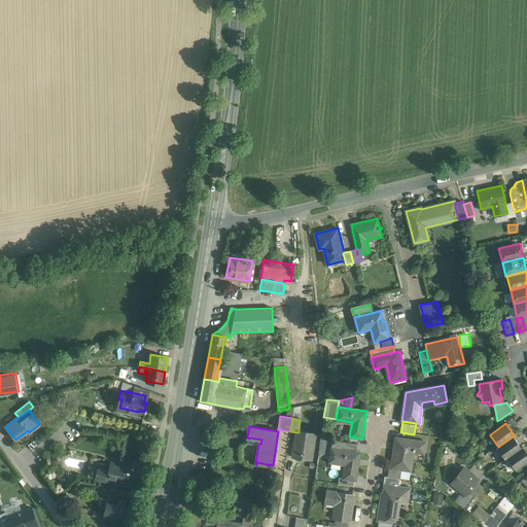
[(489,427),(480,434),(483,441),(490,435),(490,434),(493,432),(489,427)]
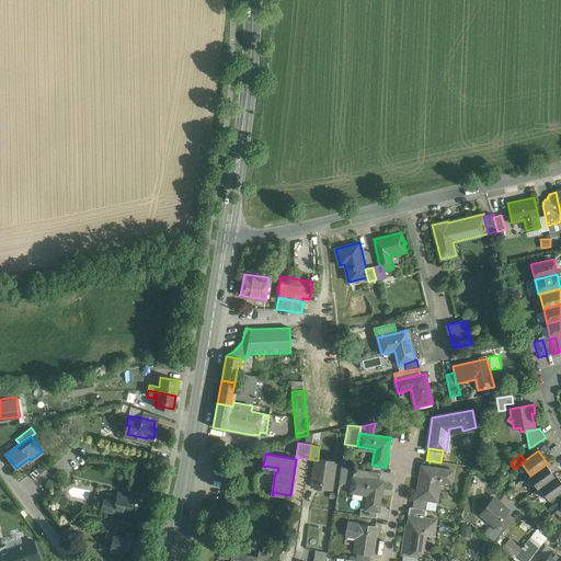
[(335,461),(318,459),(318,460),(316,460),(311,487),(331,490),(335,461)]
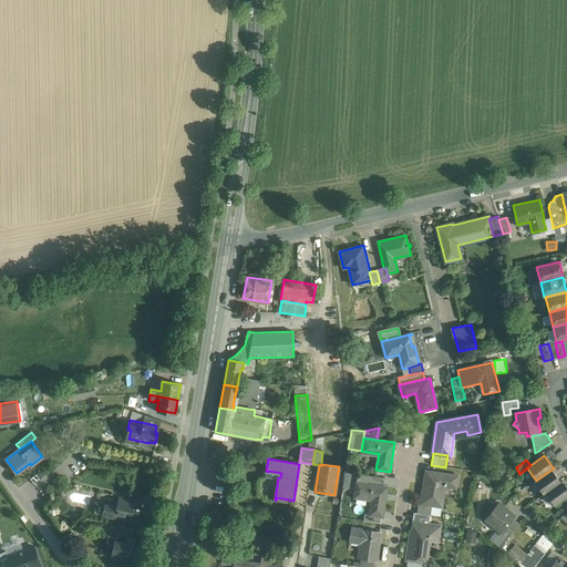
[(552,470),(536,481),(534,482),(543,494),(545,493),(560,482),(552,470)]
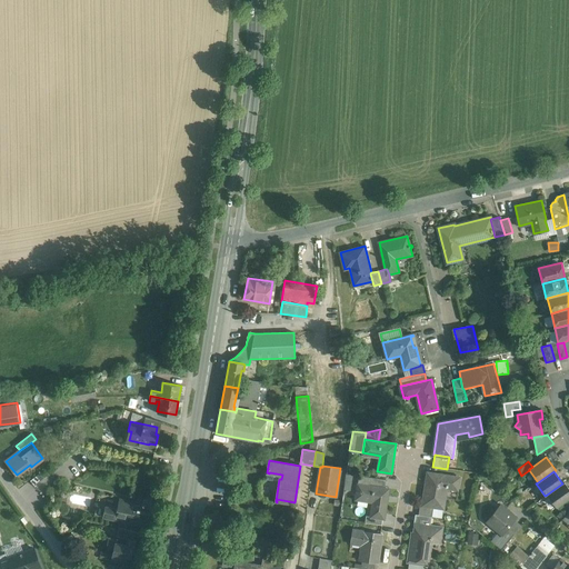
[(40,472),(30,480),(35,486),(45,478),(40,472)]
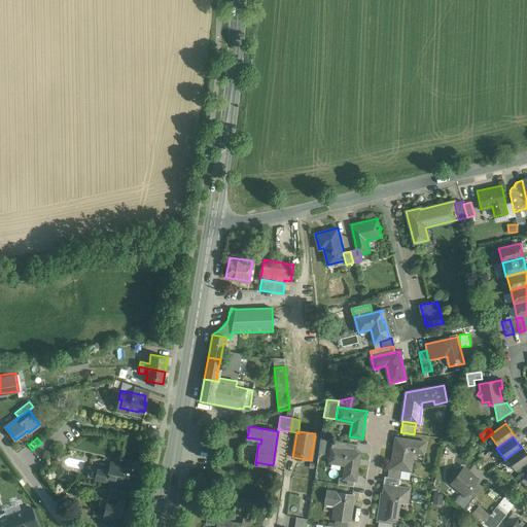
[(425,443),(398,438),(396,450),(394,450),(391,467),(391,468),(401,469),(411,471),(414,452),(423,454),(425,443)]
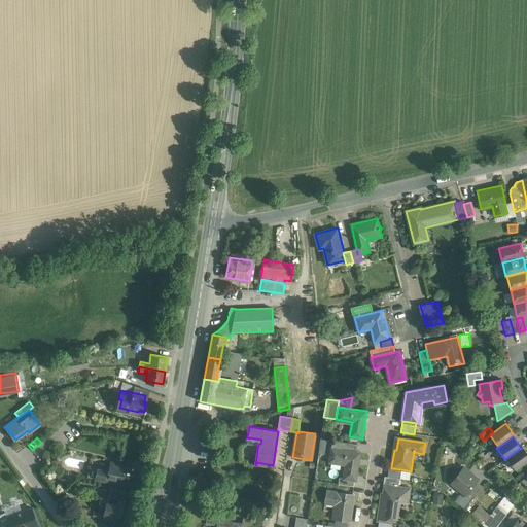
[(357,445),(342,442),(341,450),(356,452),(357,445)]
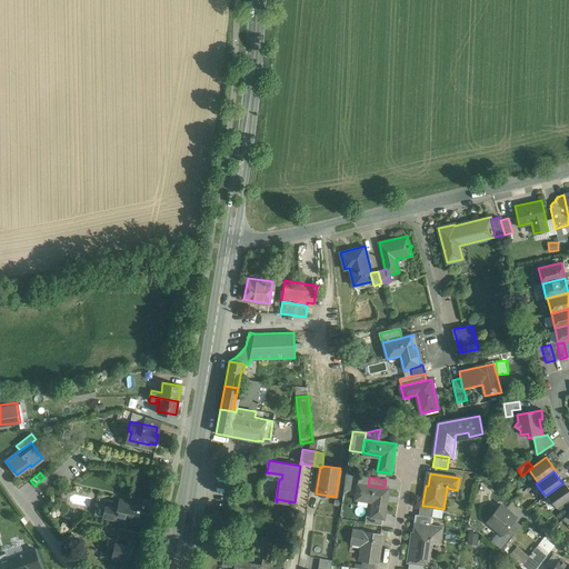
[(568,498),(568,488),(565,482),(562,483),(547,495),(557,508),(568,498)]
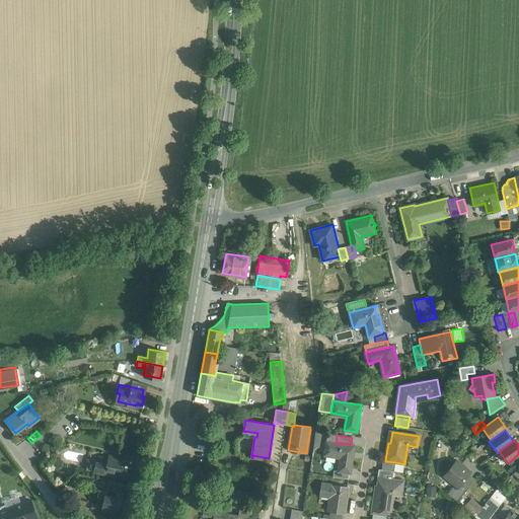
[(336,443),(326,441),(324,454),(341,456),(338,471),(349,473),(351,473),(355,446),(351,445),(336,443)]
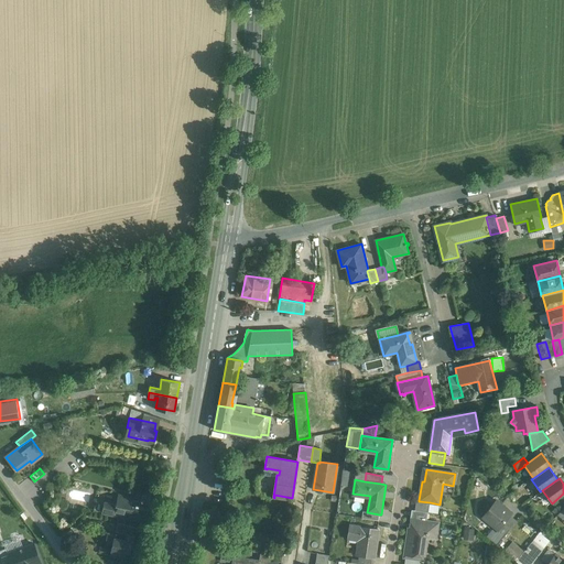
[(141,500),(118,495),(116,505),(104,501),(101,511),(114,514),(136,520),(141,500)]
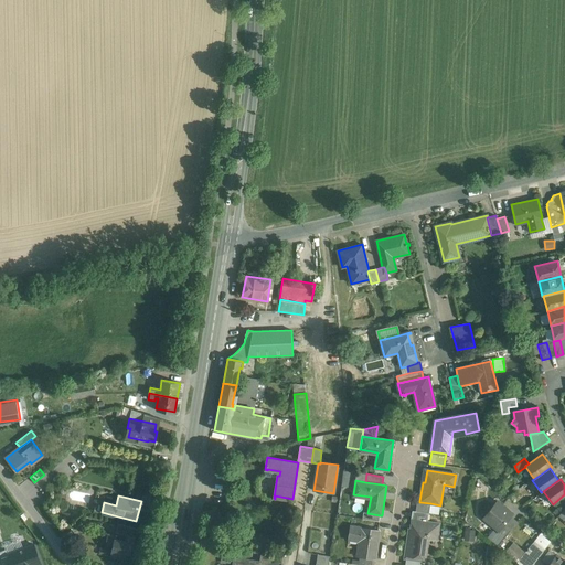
[(430,503),(419,502),(419,501),(417,501),(416,511),(428,513),(430,503)]
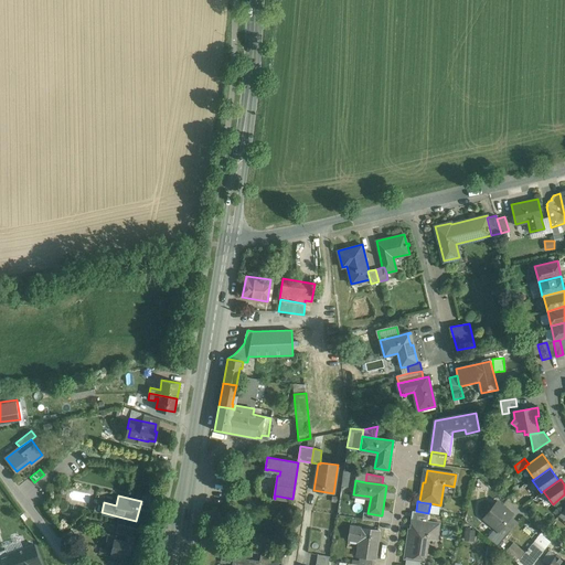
[(512,513),(497,501),(483,518),(498,530),(499,531),(510,516),(512,513)]
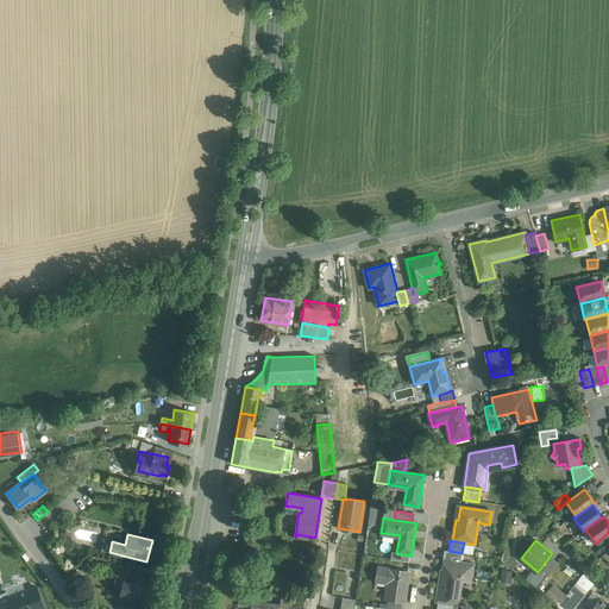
[(462,553),(449,551),(446,560),(460,563),(462,553)]
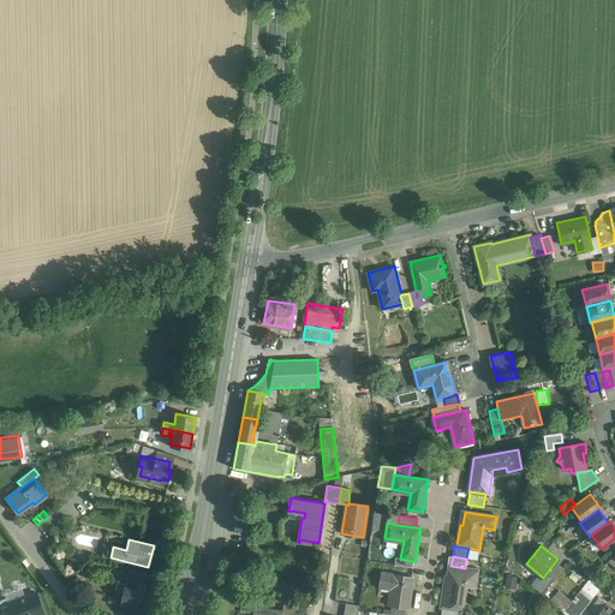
[(413,561),(400,559),(395,557),(394,565),(412,568),(413,561)]
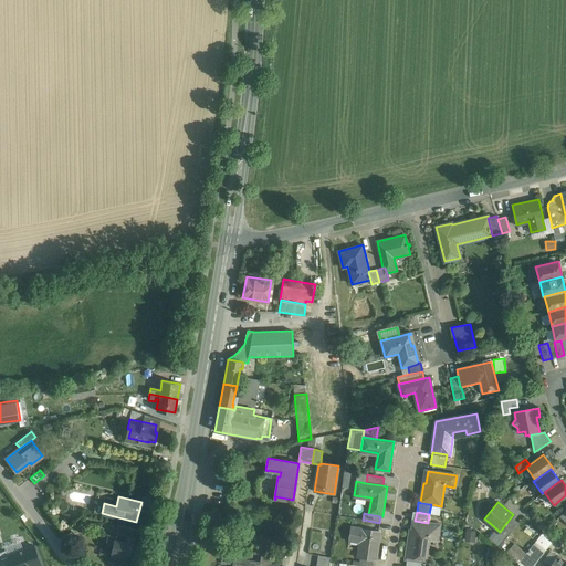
[(511,517),(500,532),(499,531),(491,541),(499,546),(517,523),(511,517)]
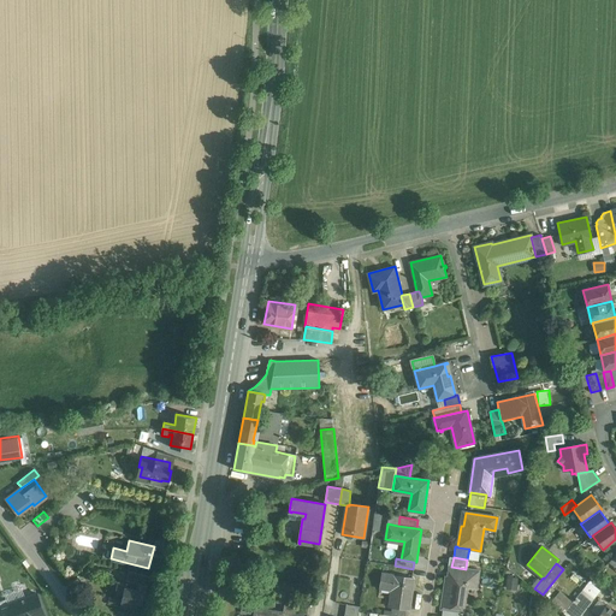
[(466,569),(451,567),(450,578),(445,576),(442,608),(443,609),(460,611),(463,611),(468,584),(477,585),(479,570),(466,569)]
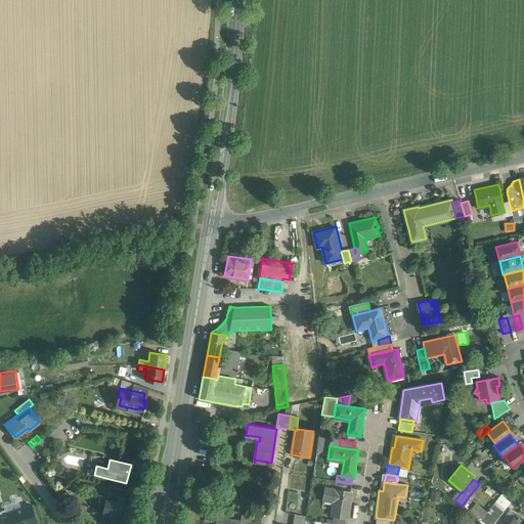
[(124,488),(108,485),(107,493),(117,495),(122,496),(124,488)]
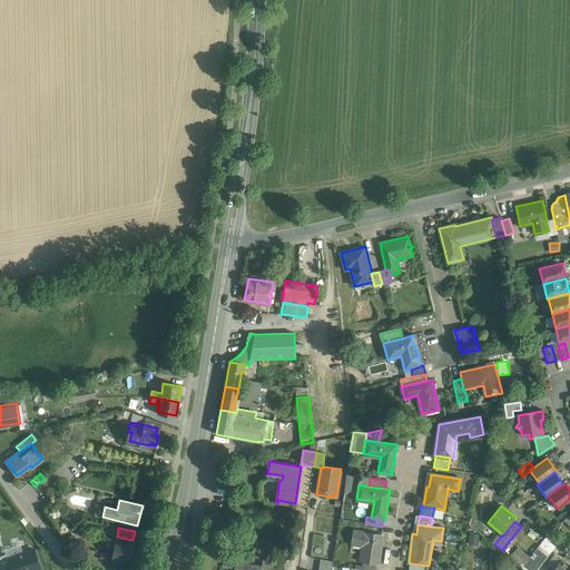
[(219,532),(213,531),(212,542),(224,544),(226,528),(220,528),(219,532)]
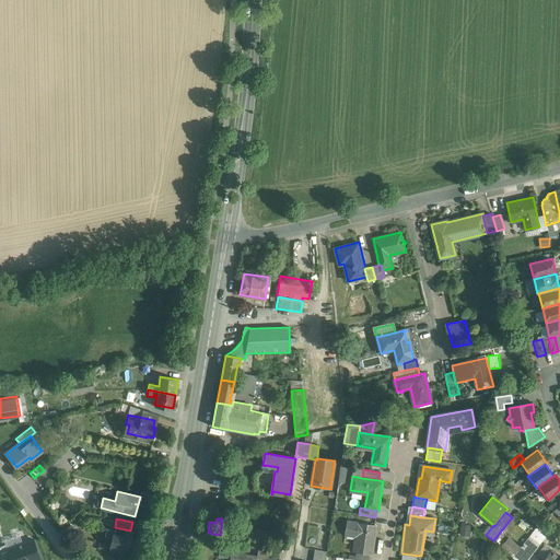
[(376,525),(347,521),(345,535),(357,536),(354,551),(372,555),(376,525)]
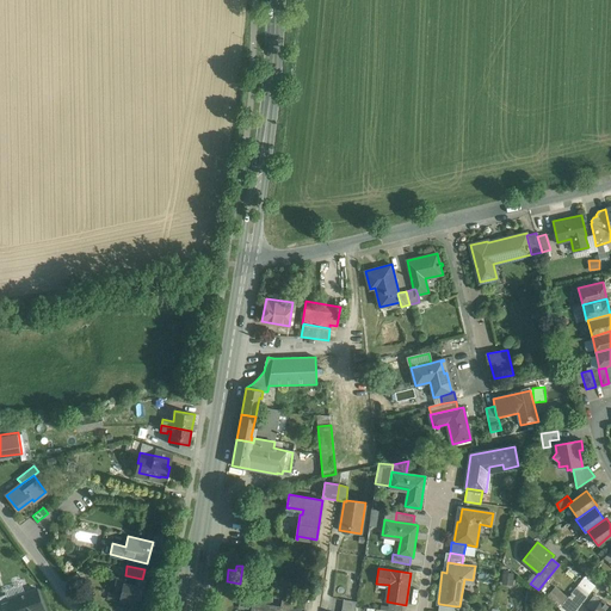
[(135,585),(124,582),(125,579),(116,576),(113,590),(121,591),(119,599),(131,602),(131,605),(140,608),(142,597),(141,596),(141,591),(143,591),(146,579),(142,579),(136,578),(135,585)]
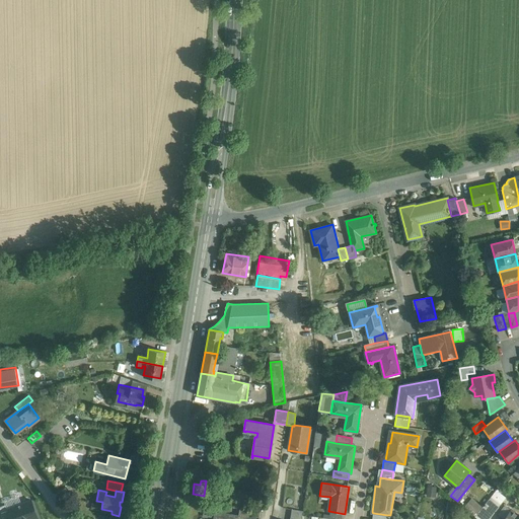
[(472,498),(466,505),(475,513),(482,506),(472,498)]
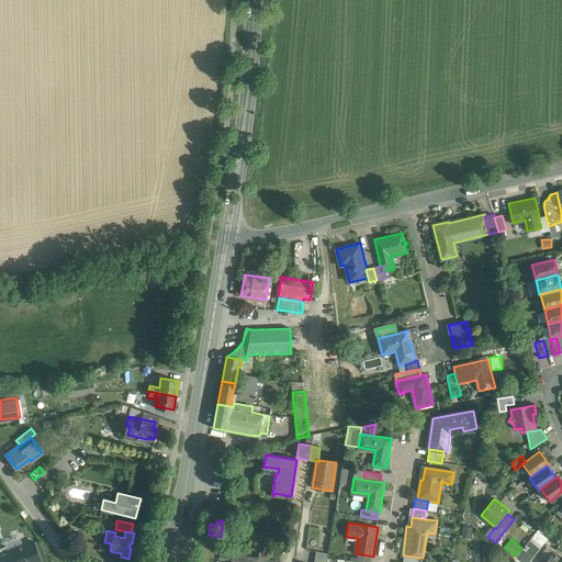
[(529,561),(540,549),(529,540),(515,559),(518,561),(529,561)]
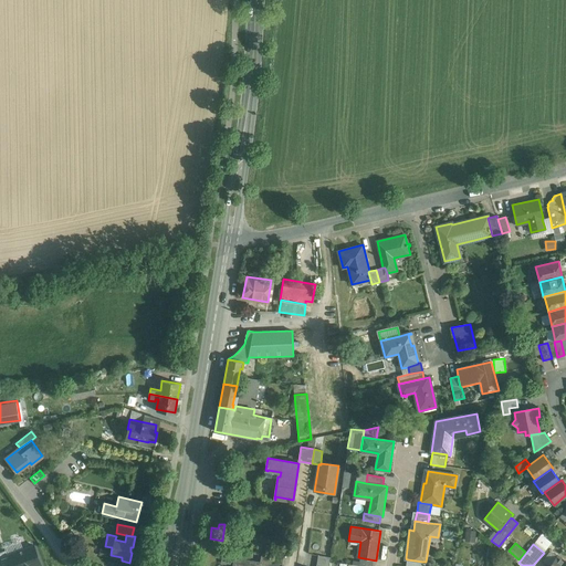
[(33,545),(8,555),(11,565),(37,565),(41,565),(33,545)]
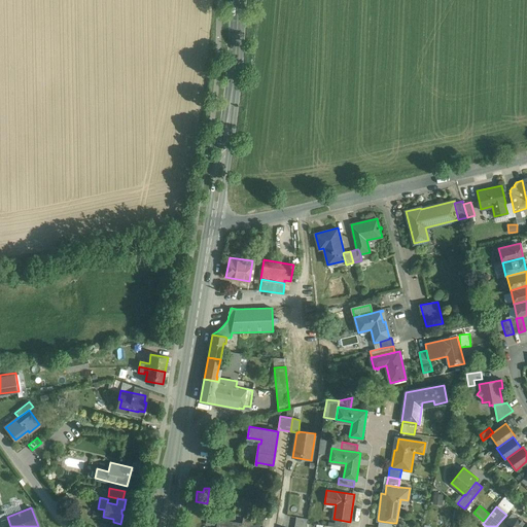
[(242,524),(218,520),(216,526),(264,526),(262,526),(264,520),(243,517),(242,524)]
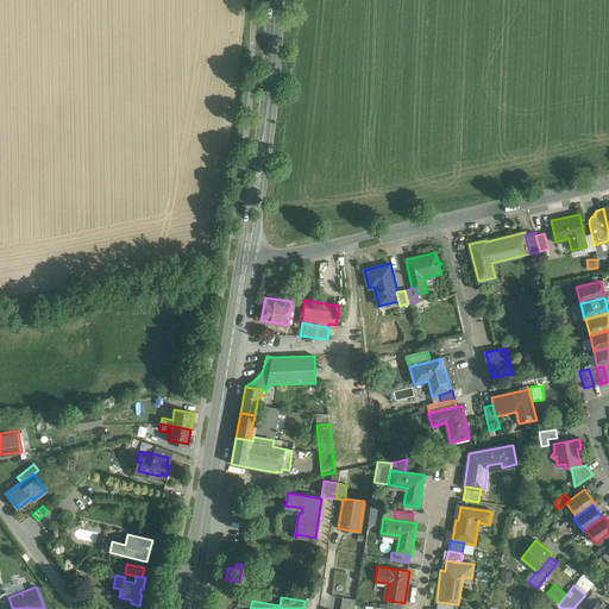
[(355,608),(356,598),(343,597),(343,607),(355,608)]
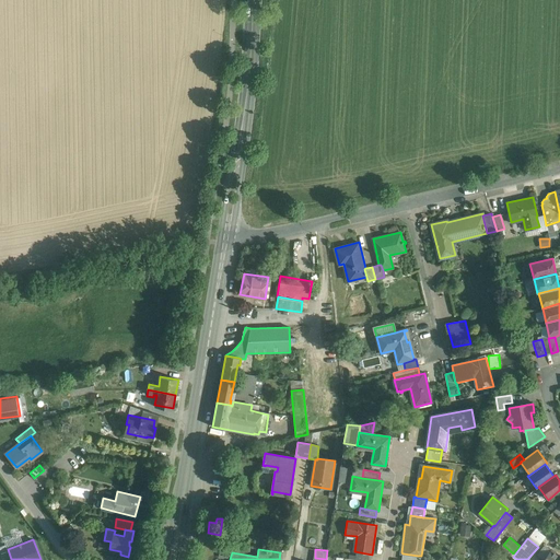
[(558,556),(551,550),(543,559),(559,559),(559,555),(558,556)]
